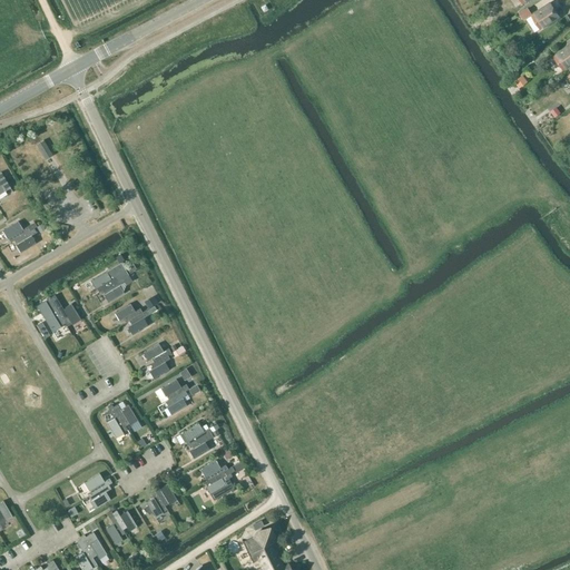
[(550,3),(532,16),(540,28),(559,16),(550,3)]
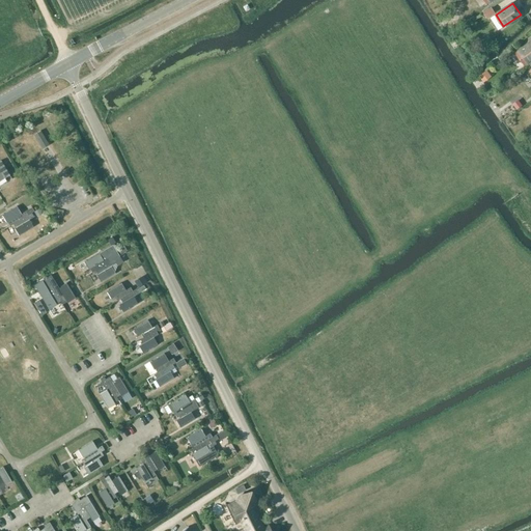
[(530,59),(530,40),(516,52),(525,64),(530,59)]
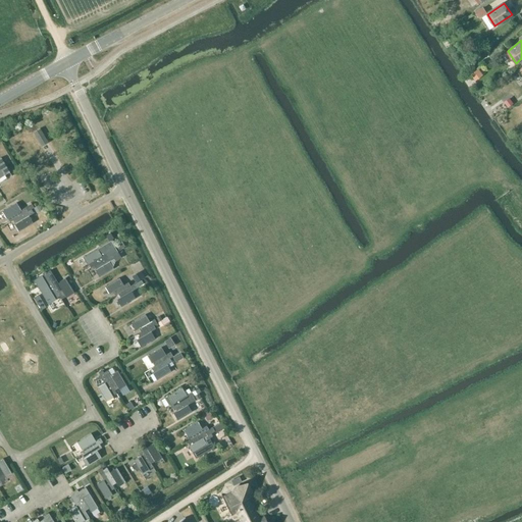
[(40,128),(33,133),(41,146),(48,142),(40,128)]
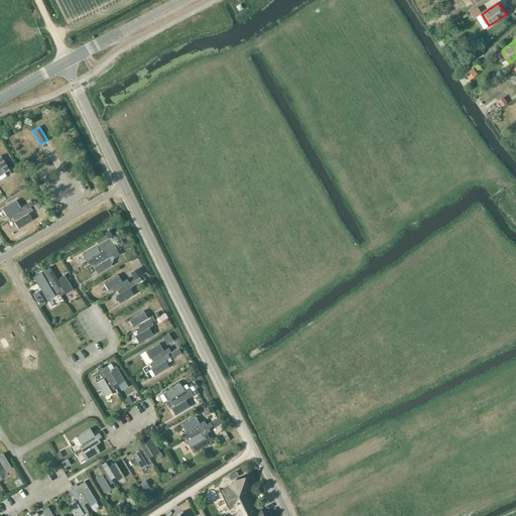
[(0,174),(9,169),(1,156),(0,156),(0,174)]
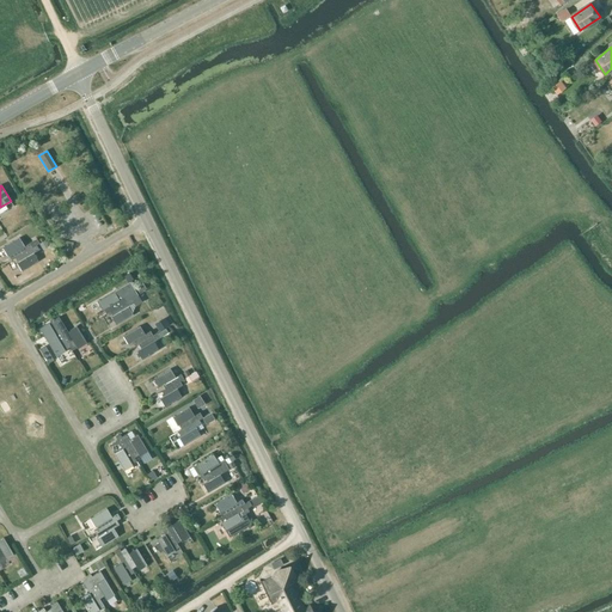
[(14,258),(36,245),(40,243),(37,238),(24,245),(19,237),(2,248),(7,256),(8,255),(11,259),(14,258)]
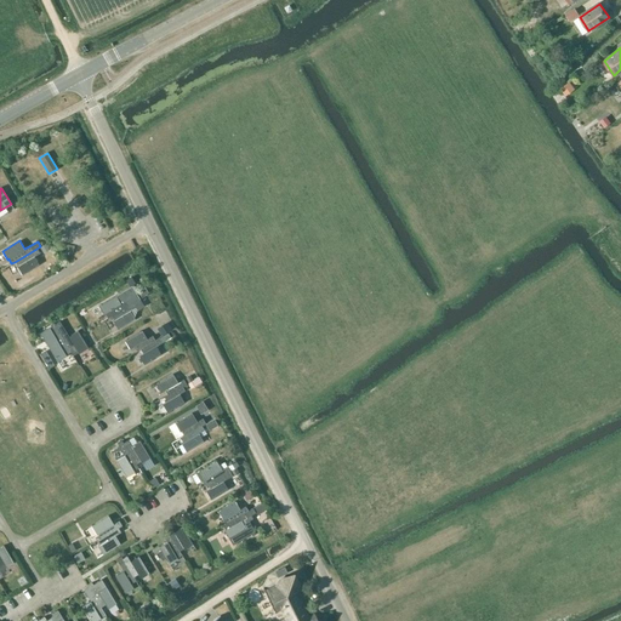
[(40,252),(36,249),(15,262),(17,266),(22,274),(39,265),(34,256),(40,252)]
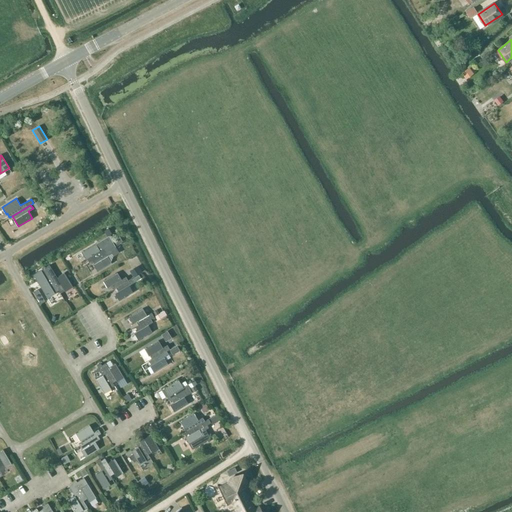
[(95,243),(81,252),(86,259),(86,258),(89,262),(92,260),(109,249),(115,246),(113,242),(108,235),(95,243)]
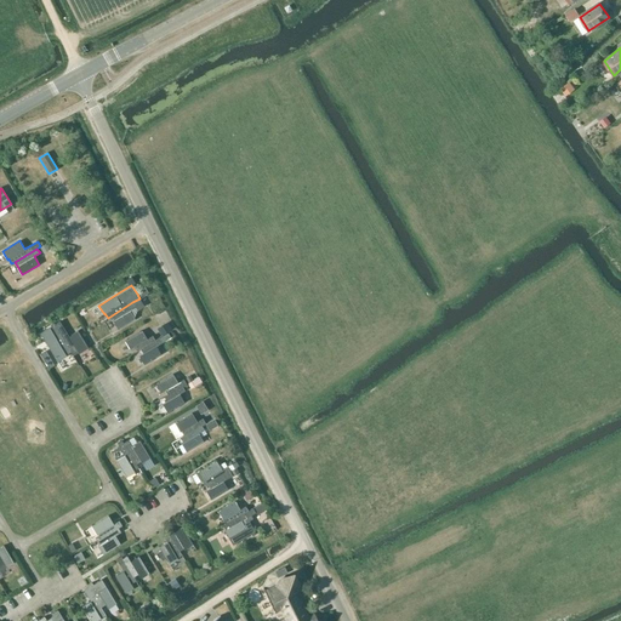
[(132,302),(112,315),(114,320),(113,320),(118,329),(135,319),(134,318),(130,311),(135,308),(136,311),(143,306),(140,298),(132,302)]
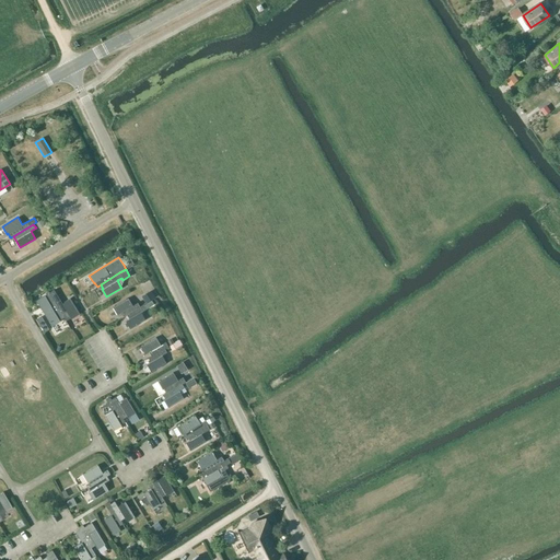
[(62,303),(54,290),(49,292),(63,317),(66,321),(70,317),(71,318),(79,313),(70,299),(62,303)]
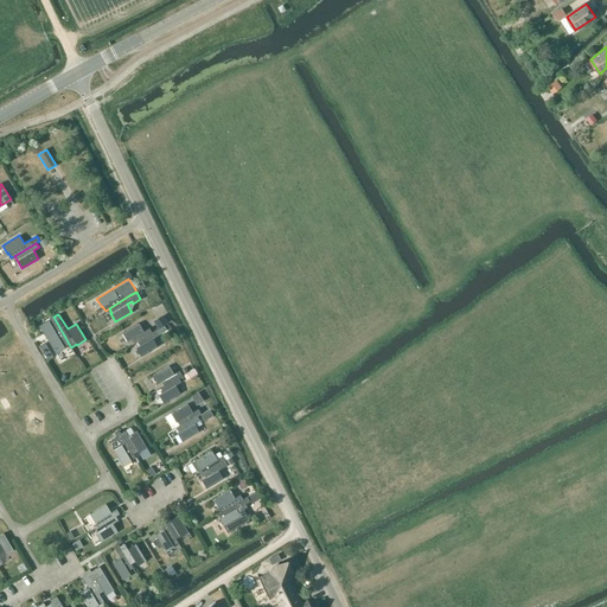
[(168,323),(164,314),(153,320),(158,328),(168,323)]
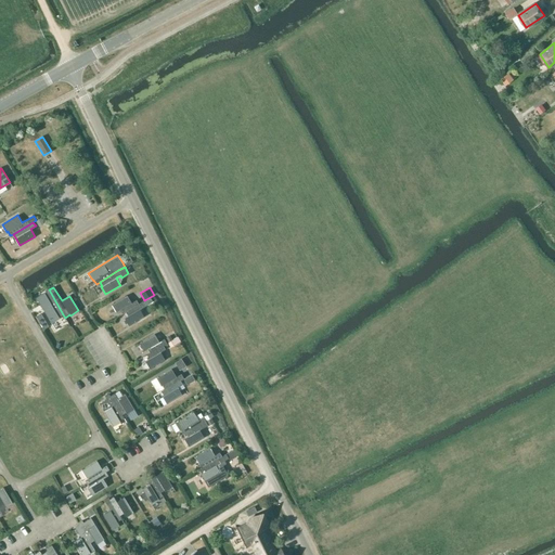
[(43,293),(36,297),(42,308),(51,323),(60,318),(59,317),(63,314),(49,289),(43,293)]
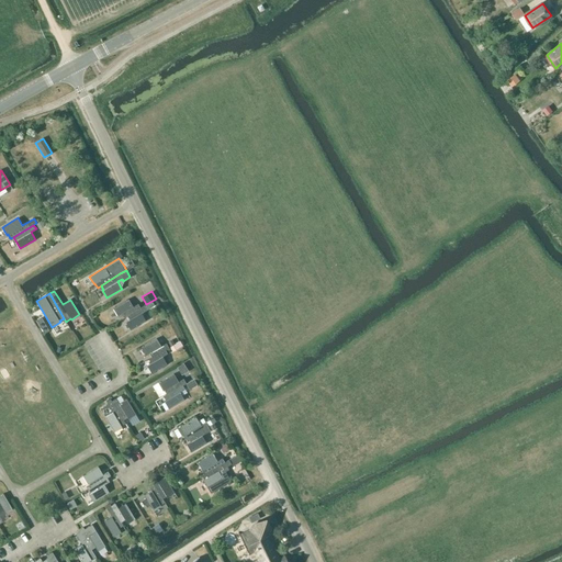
[(124,318),(127,316),(141,307),(137,303),(133,306),(128,299),(112,308),(117,315),(121,314),(124,318)]
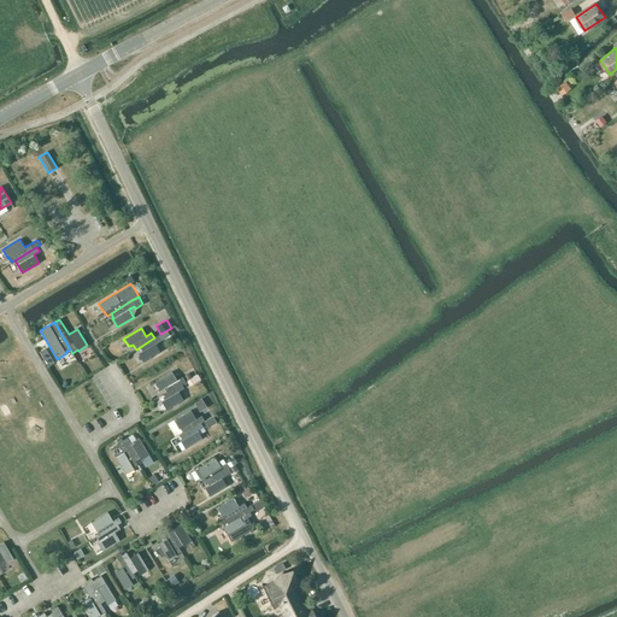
[(158,335),(154,338),(140,347),(142,351),(137,354),(144,362),(160,352),(156,344),(160,340),(158,335)]
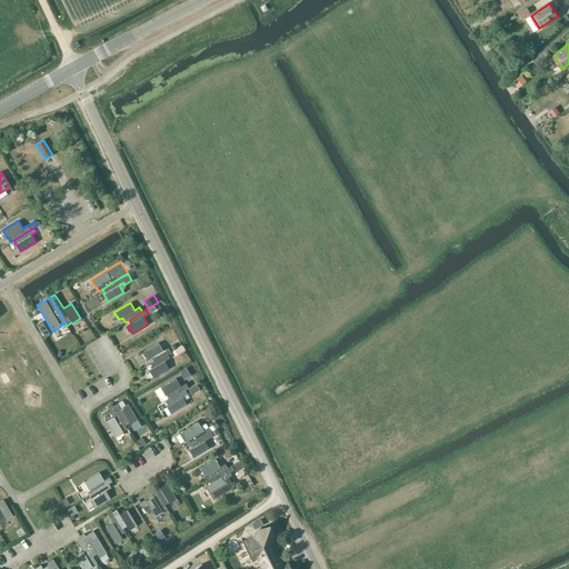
[(147,359),(151,357),(153,361),(167,353),(170,351),(168,347),(162,350),(158,342),(142,352),(147,359)]
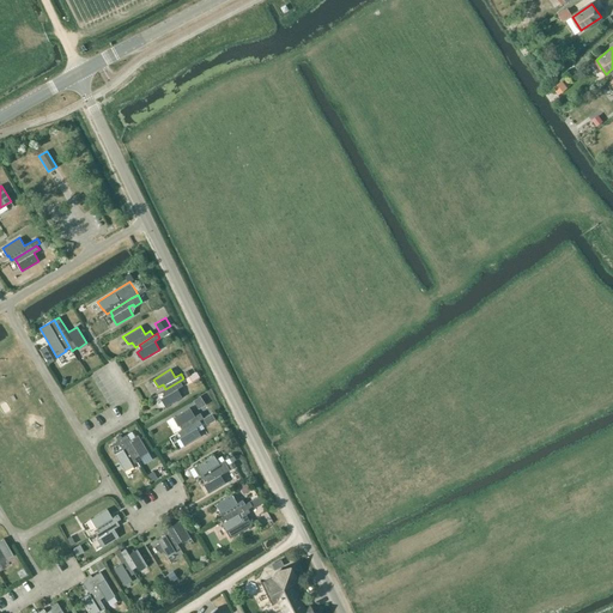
[(198,376),(195,371),(186,377),(188,382),(198,376)]
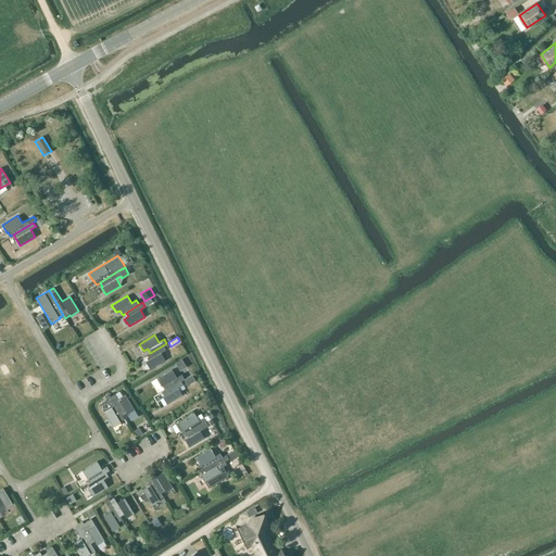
[(165,350),(163,345),(150,353),(147,355),(149,359),(146,362),(150,369),(165,361),(161,353),(165,350)]
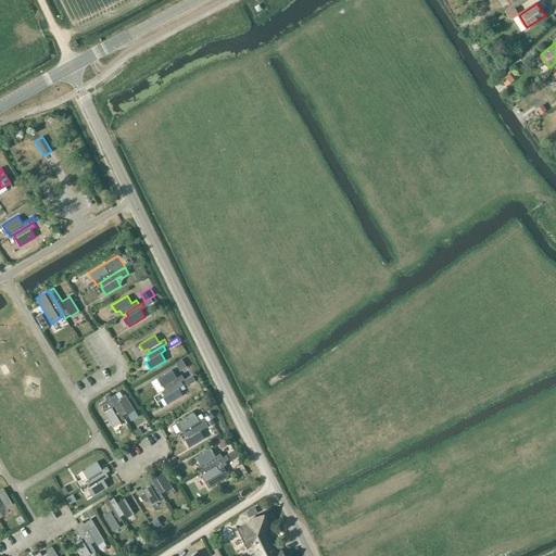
[(162,386),(164,390),(180,381),(184,379),(181,374),(176,377),(172,369),(156,379),(161,387),(162,386)]
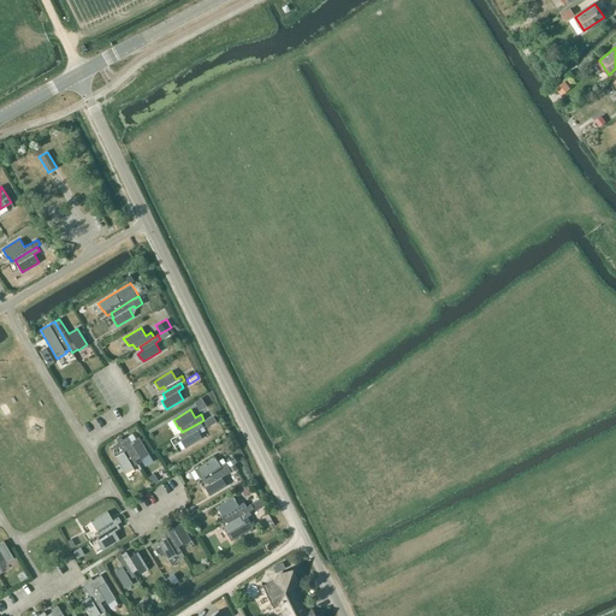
[(213,415),(203,420),(207,426),(217,421),(213,415)]
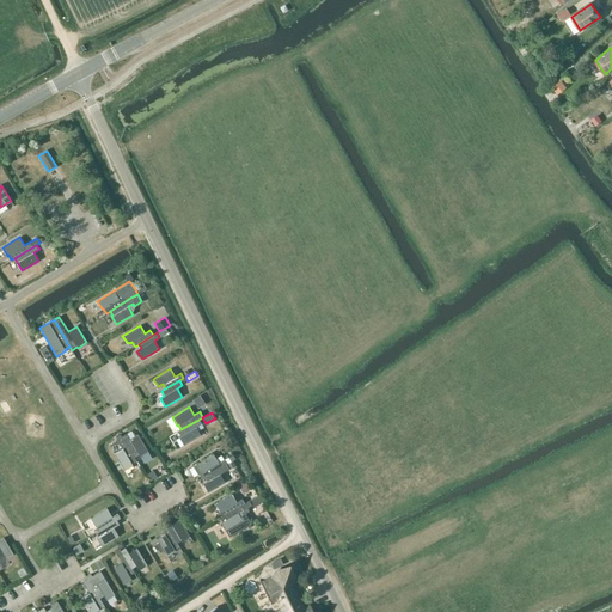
[(199,420),(181,429),(177,432),(179,436),(178,436),(184,445),(201,435),(196,427),(201,423),(199,420)]
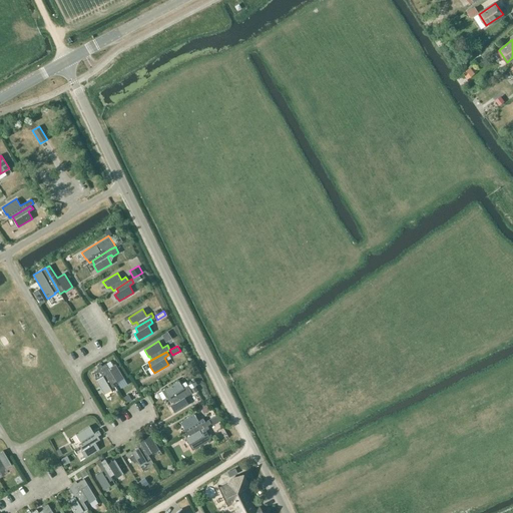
[(97,372),(96,370),(91,373),(95,380),(104,394),(111,390),(110,389),(114,386),(112,383),(101,366),(100,364),(97,366),(99,371),(97,372)]
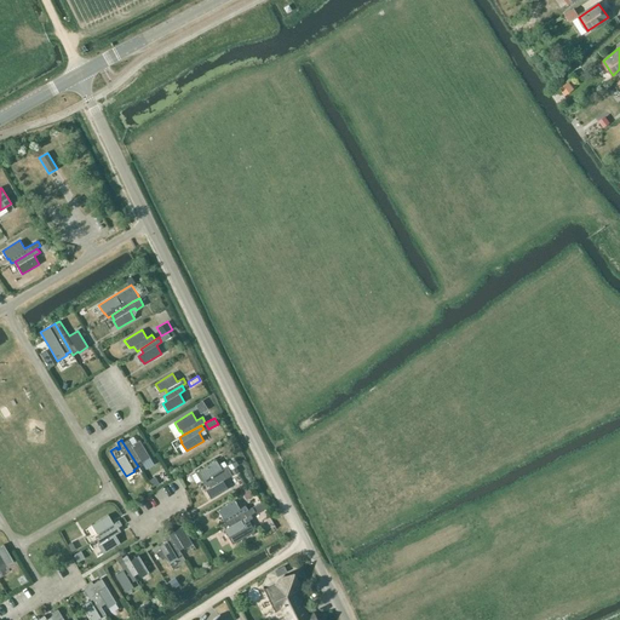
[(127,440),(122,442),(136,463),(141,460),(145,469),(154,464),(149,457),(139,440),(131,445),(127,440)]
